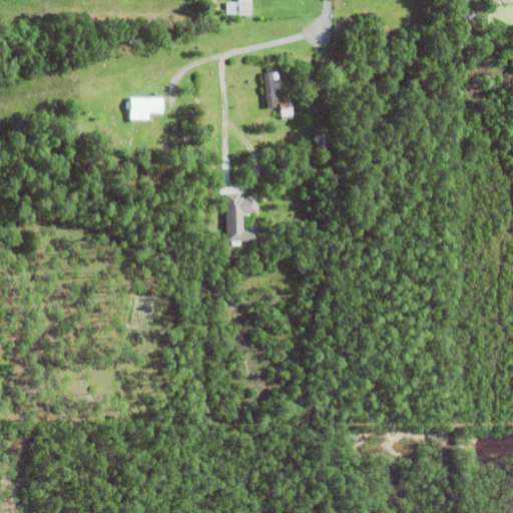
[(237,17),(237,16),(232,16),(232,3),(237,3),(237,0),(250,0),(250,17),(237,17)]
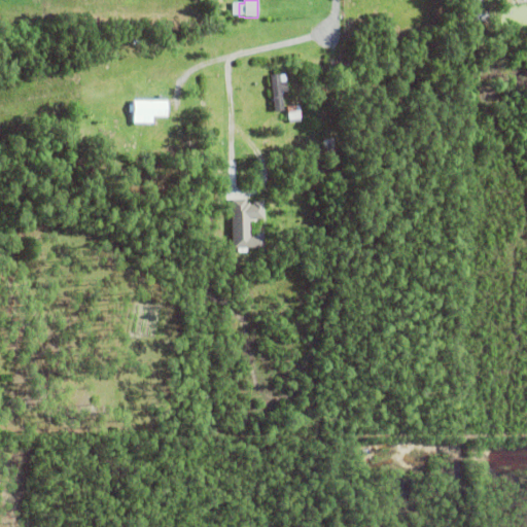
[(472,22),(473,13),(492,13),(491,23),(472,22)]
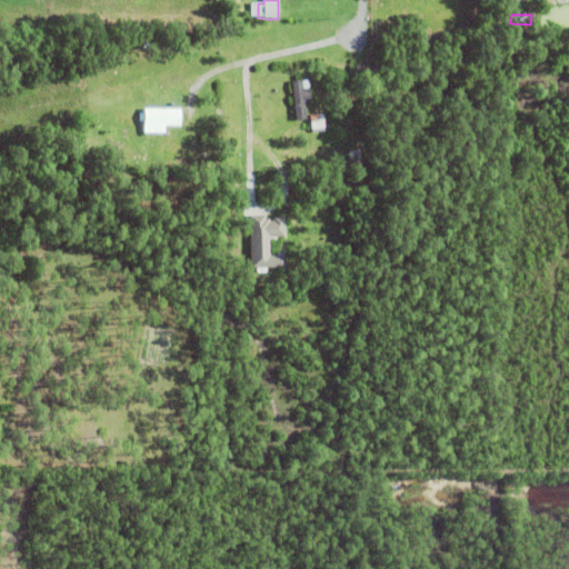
[(290,106),(293,106),(291,81),(308,80),(310,100),(303,101),(306,121),(296,122),(295,112),(290,113),(290,106)]
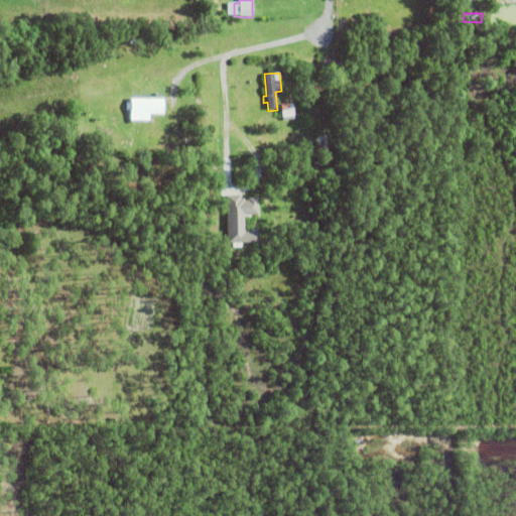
[(158,115),(158,118),(164,118),(164,154),(157,154),(157,148),(144,148),(145,127),(157,127),(157,123),(152,123),(152,115),(150,115),(150,122),(129,122),(129,99),(163,99),(163,115),(158,115)]
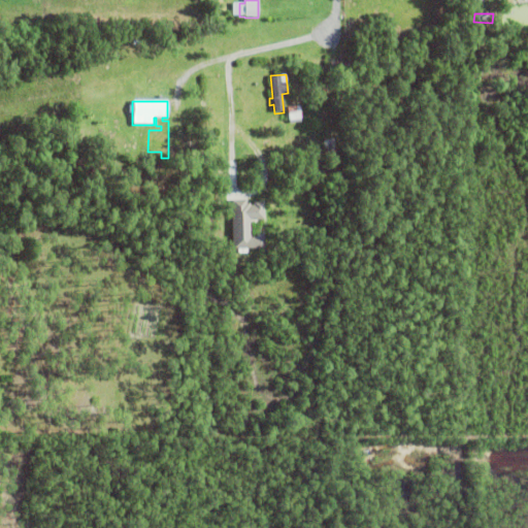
[(287,108),(299,106),(301,123),(289,125),(287,108)]
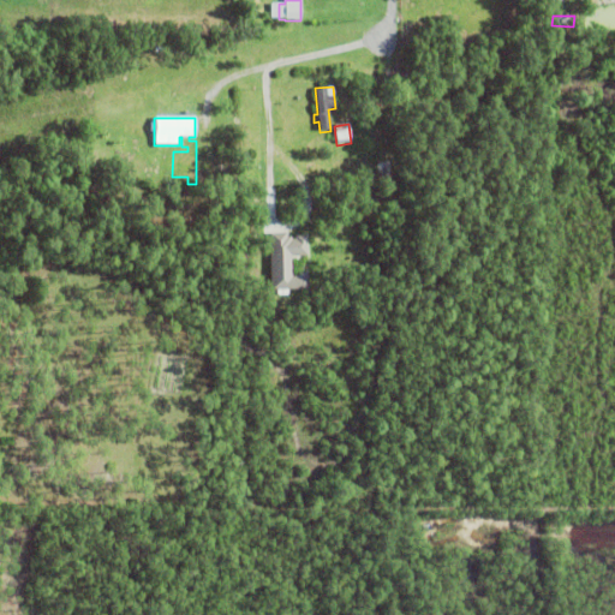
[(338,156),(324,157),(323,154),(320,155),(318,149),(320,149),(320,147),(324,145),(324,148),(327,148),(326,145),(335,144),(335,147),(340,147),(340,151),(336,153),(338,156)]
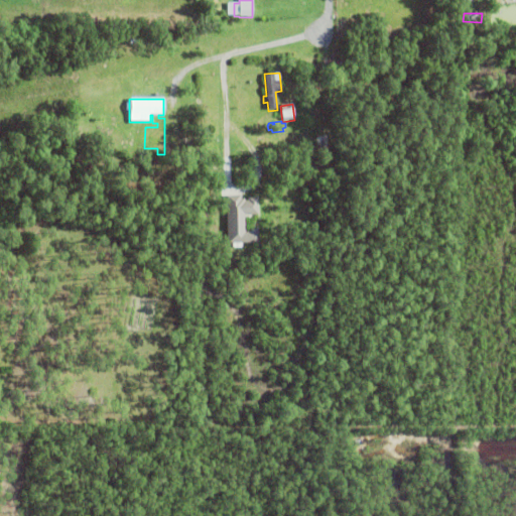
[(315,150),(316,136),(329,137),(329,150),(315,150)]
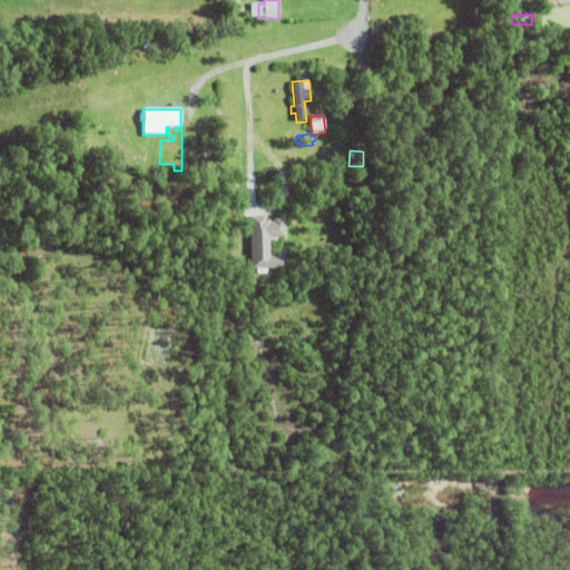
[(287,267),(286,252),(271,253),(271,236),(285,236),(285,218),(267,218),(267,215),(251,215),(252,268),(287,267)]
